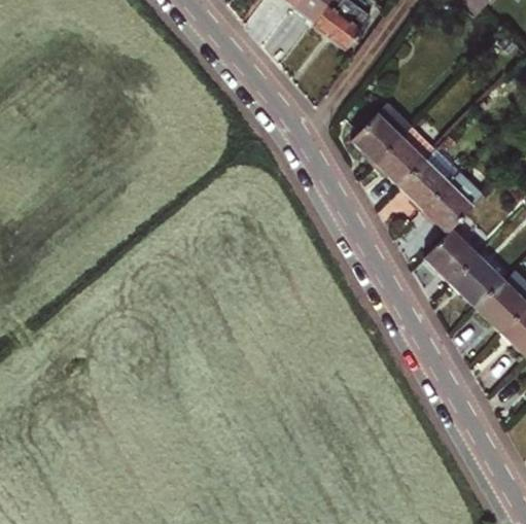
[(297,0),(291,7),(312,25),(332,0),(297,0)]
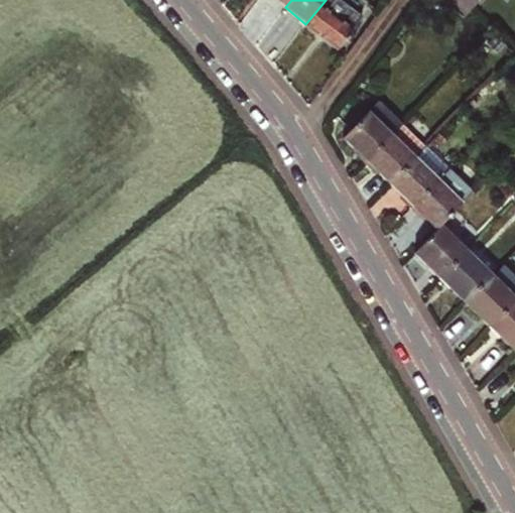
[(326,0),(305,24),(340,52),(374,9),(363,0),(326,0)]
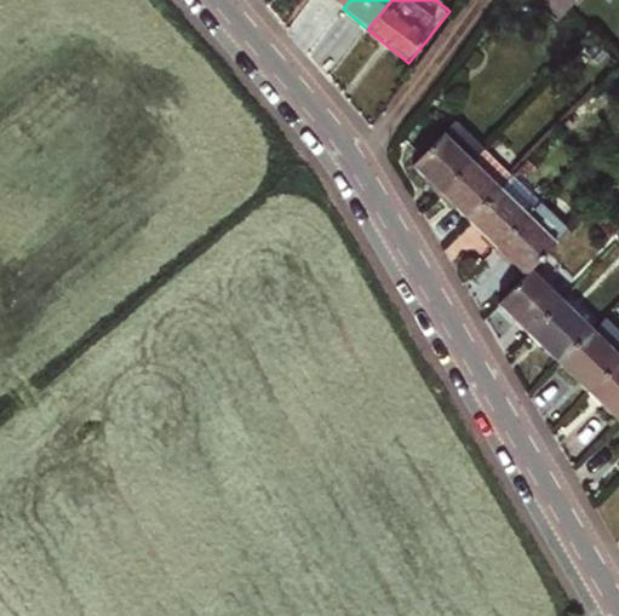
[(574,10),(563,0),(536,0),(560,24),(574,10)]
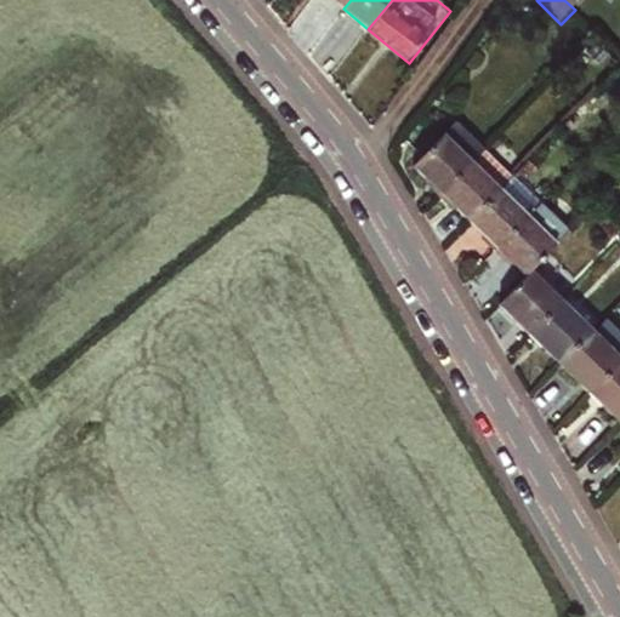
[(564,0),(575,10),(584,0),(564,0)]
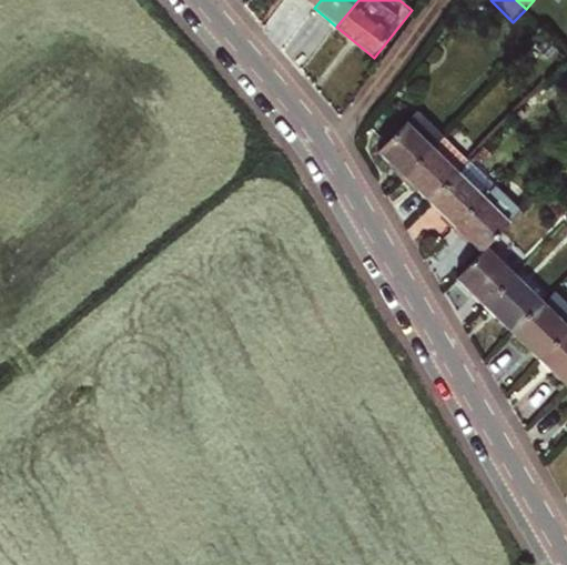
[(380,151),(406,178),(445,137),(418,111),(380,151)]
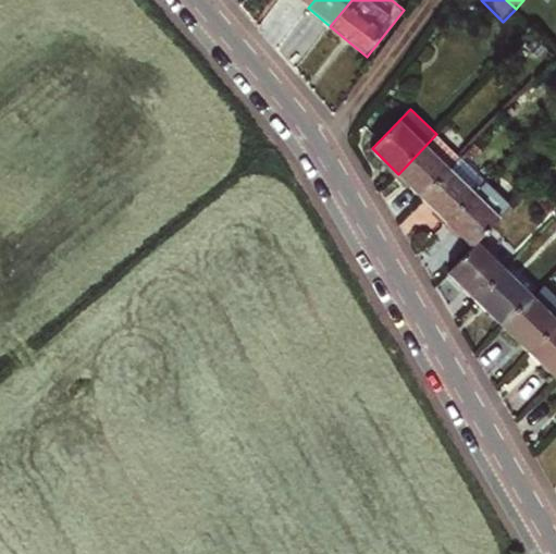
[(436,134),(398,174),(422,198),(461,158),(436,134)]
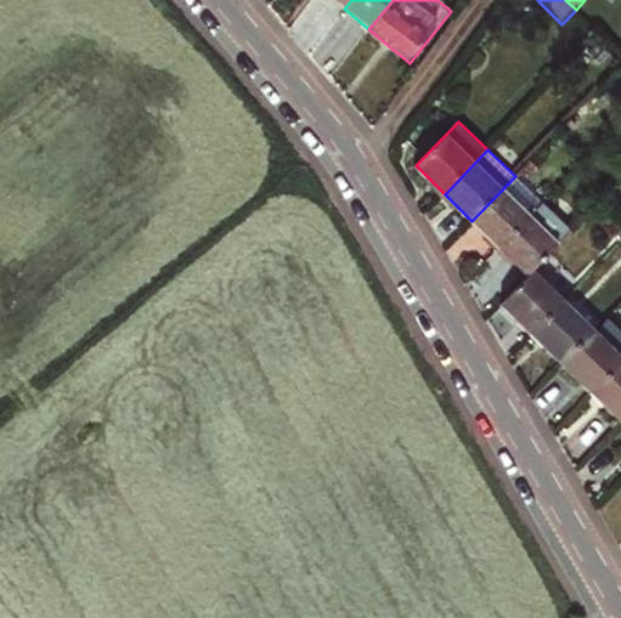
[(542,203),(515,176),(472,221),(500,248),(542,203)]
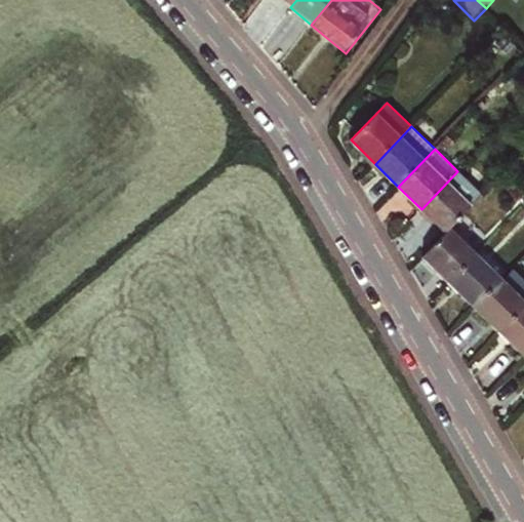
[(457,171),(421,209),(445,233),(450,228),(482,195),(457,171)]
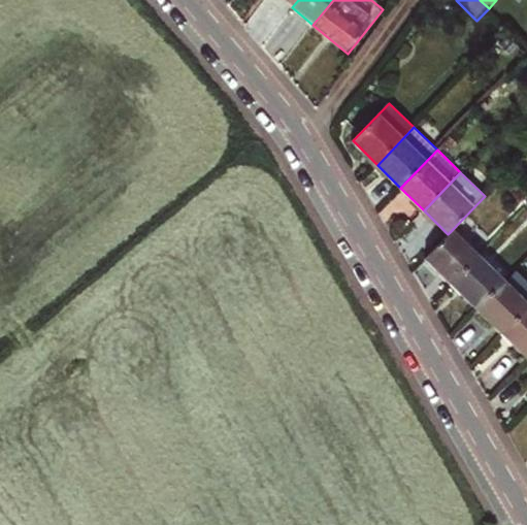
[(426,257),(452,282),(479,254),(453,229),(448,234),(426,257)]
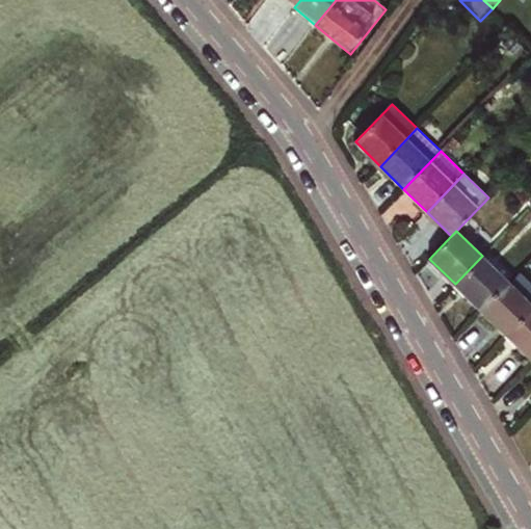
[(455,284),(482,311),(509,283),(482,256),(455,284)]
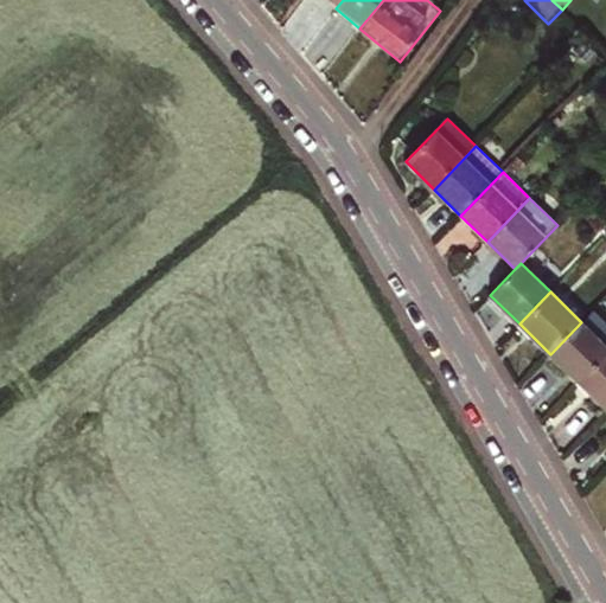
[(581,322),(550,354),(582,384),(605,359),(605,322),(597,314),(586,326),(581,322)]
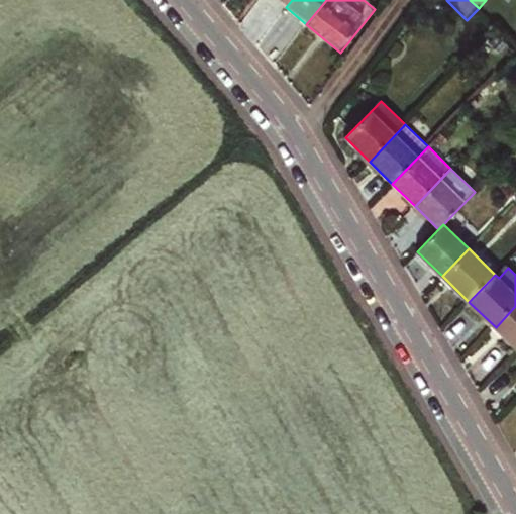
[(515,306),(496,327),(515,347),(515,306)]
